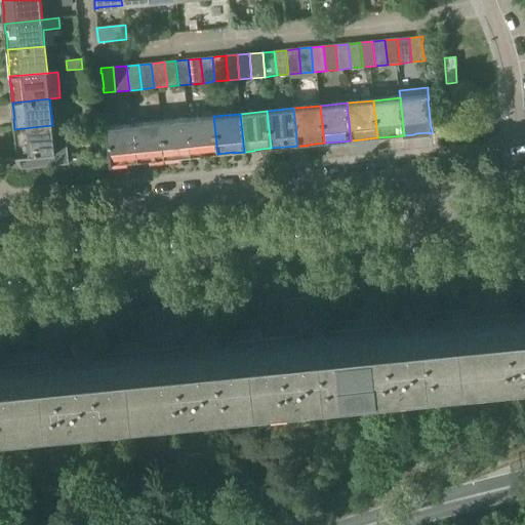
[(201,155),(217,154),(213,116),(188,119),(191,157),(201,156),(201,155)]
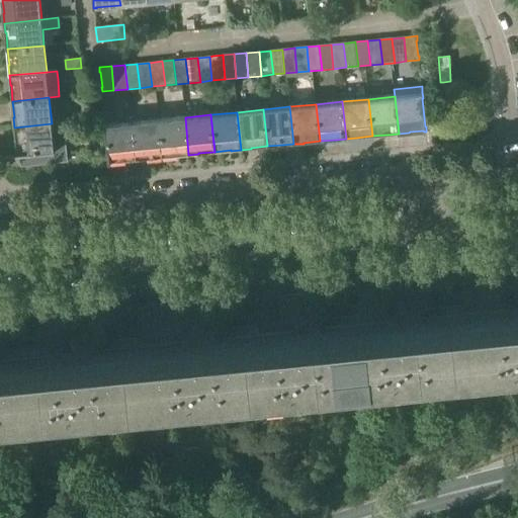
[(159,119),(162,157),(178,155),(178,156),(188,155),(185,117),(159,119)]
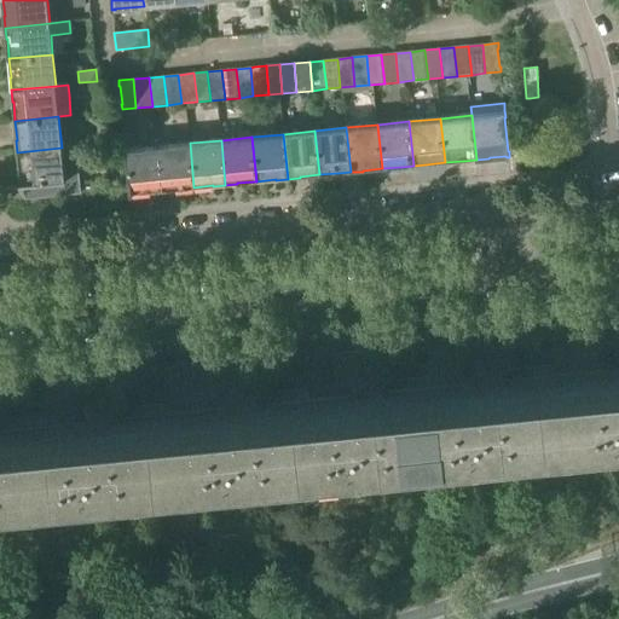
[(174,189),(194,187),(190,143),(158,146),(163,191),(174,190),(174,189)]
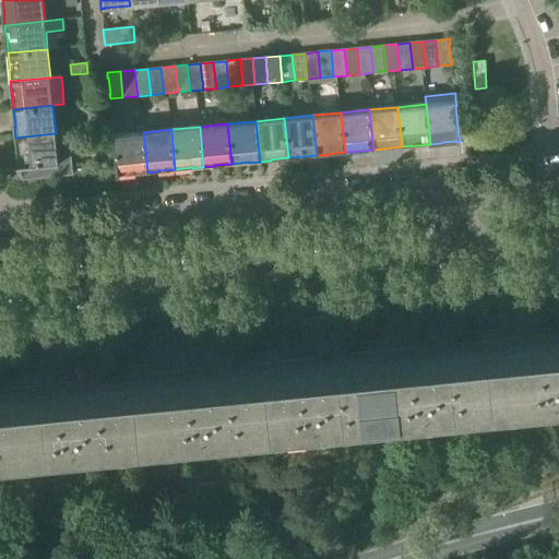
[(18,167),(22,167),(23,180),(73,175),(69,132),(56,134),(56,133),(15,138),(16,149),(19,165),(18,165),(18,167)]
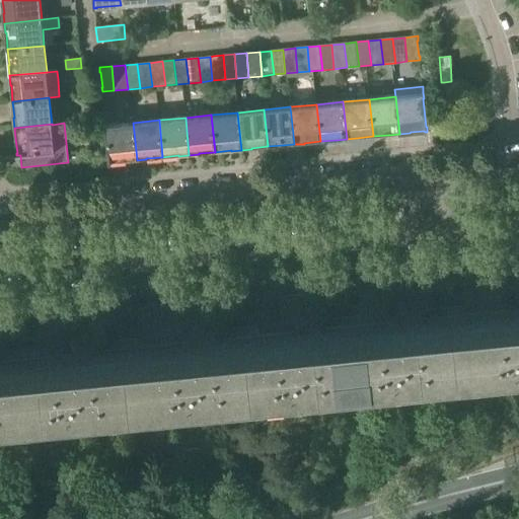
[(137,160),(133,123),(107,125),(105,125),(105,130),(106,130),(108,158),(108,163),(110,163),(110,162),(127,160),(127,161),(137,160)]
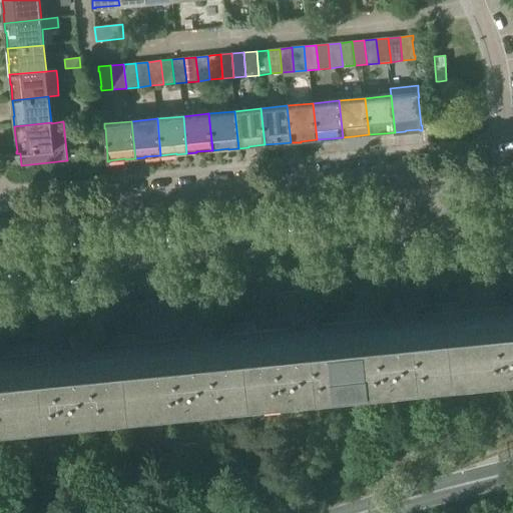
[(512,356),(512,272),(510,273),(509,271),(495,273),(497,289),(510,288),(512,311),(466,316),(470,361),(512,356)]
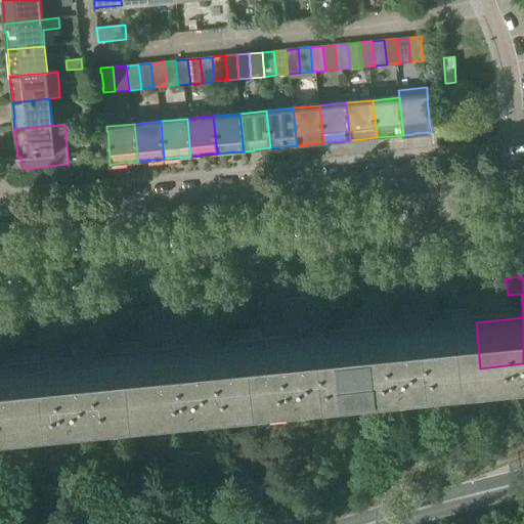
[(480,368),(476,322),(429,328),(427,309),(431,309),(429,288),(399,291),(399,289),(397,289),(401,330),(363,334),(367,380),(480,368)]
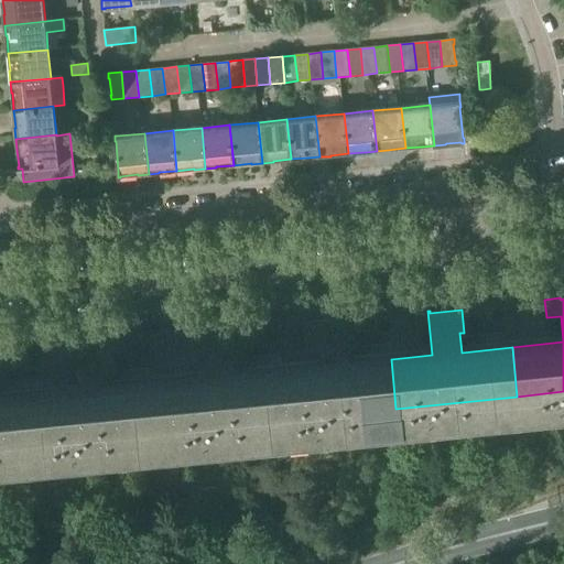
[(396,409),(391,359),(349,364),(347,344),(353,344),(350,321),(317,324),(317,322),(316,322),(316,324),(302,326),(305,368),(279,370),(284,420),(396,409)]
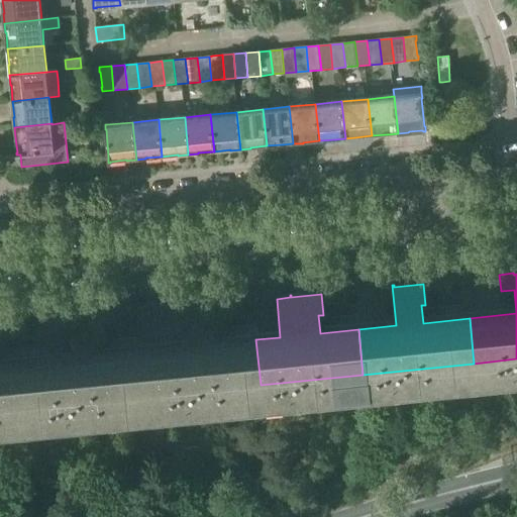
[(261,385),(255,339),(217,343),(215,325),(220,325),(218,304),(189,307),(189,305),(187,305),(191,346),(144,350),(148,396),(261,385)]
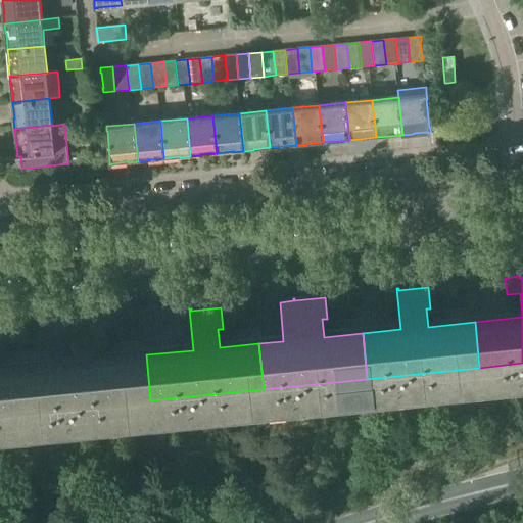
[(150,400),(146,354),(98,360),(97,341),(102,341),(99,320),(69,323),(69,321),(68,321),(73,362),(34,366),(38,412),(150,400)]
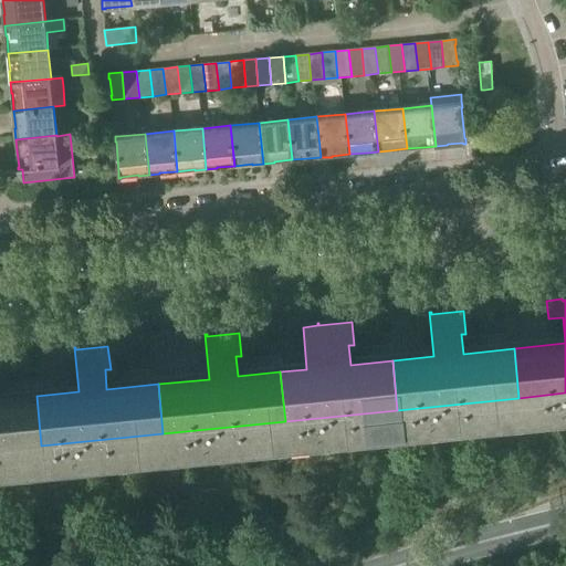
[(0,449),(41,446),(37,396),(0,399),(0,449)]
